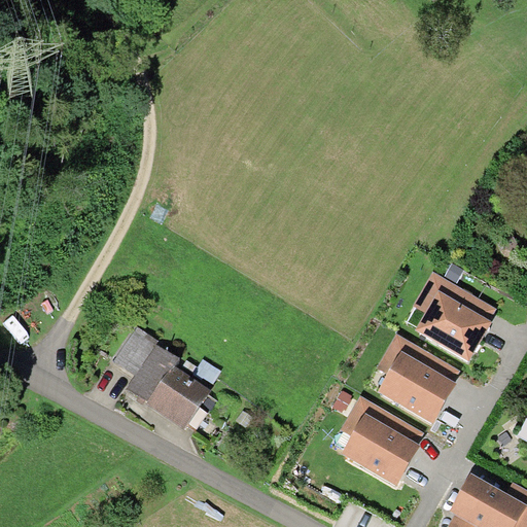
[(438,292),(490,322),(497,310),(433,273),(414,307),(426,314),(438,292)]
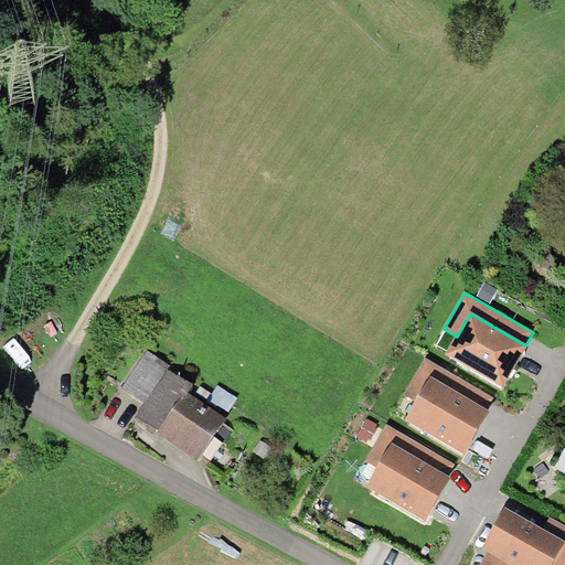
[(525,345),(470,313),(457,337),(445,356),(502,391),(518,365),(528,348),(525,345)]
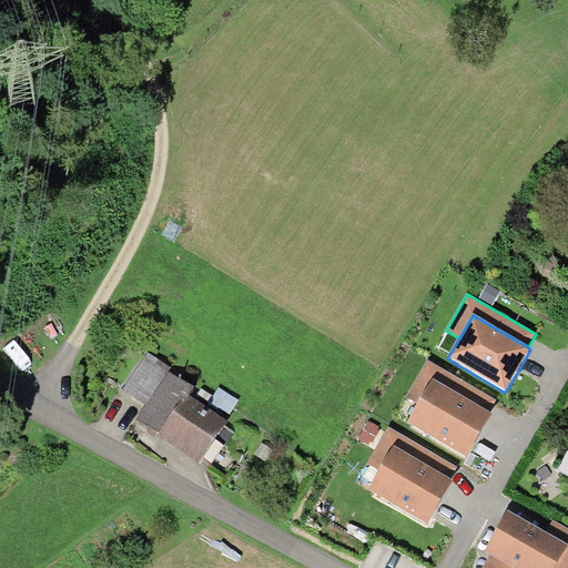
[(146,405),(169,372),(171,368),(148,354),(123,389),(146,405)]
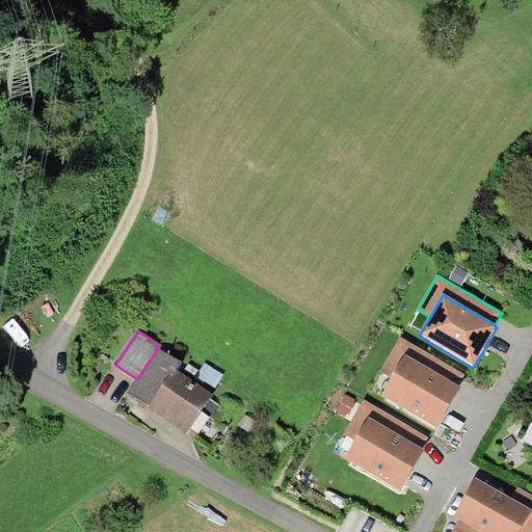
[(406,357),(456,387),(463,375),(400,338),(380,371),(393,378),(406,357)]
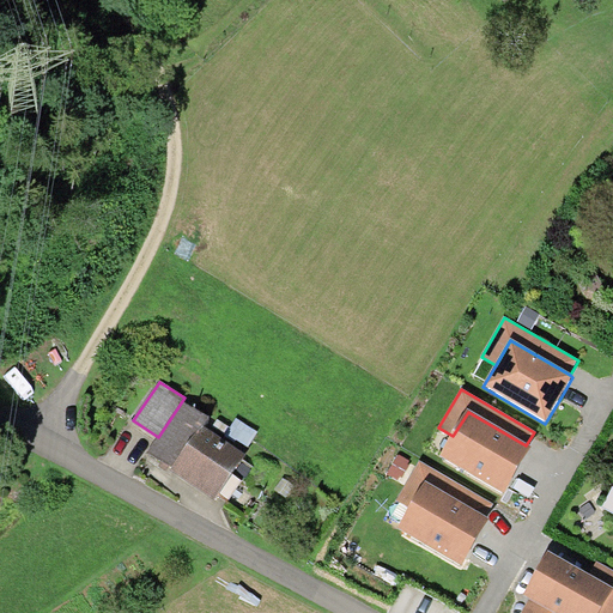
[(210,419),(182,401),(158,437),(147,454),(173,469),(171,472),(214,502),(246,455),(204,428),(210,419)]
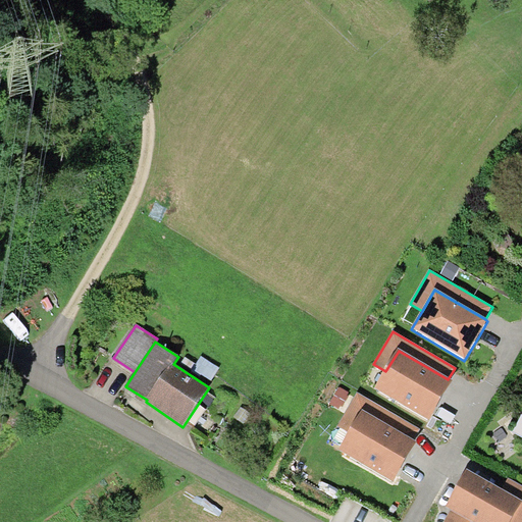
[(448,379),(399,351),(385,371),(375,389),(428,421),(442,398),(452,382),(448,379)]
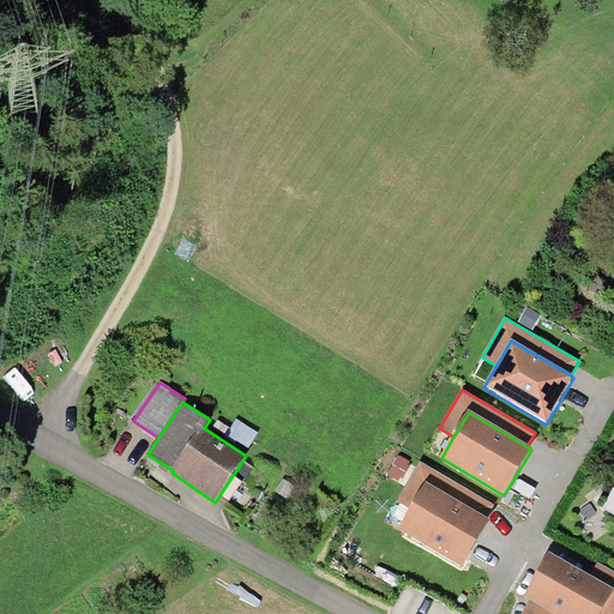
[(426,485),(485,518),(493,505),(420,462),(397,500),(411,509),(426,485)]
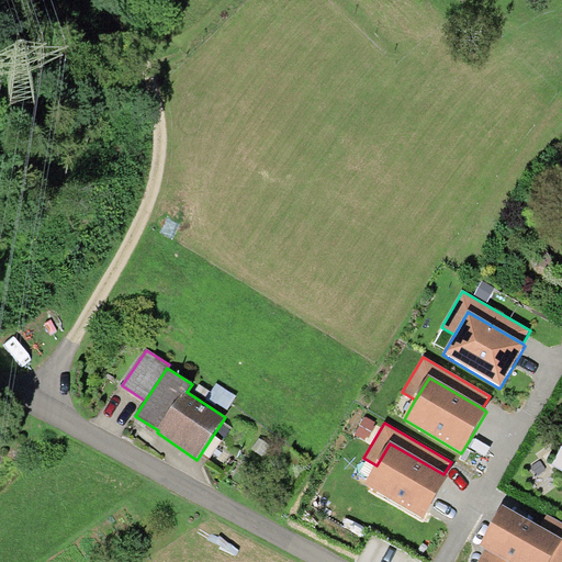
[(444,474),(390,444),(377,465),(366,486),(424,520),(438,496),(449,478),(444,474)]
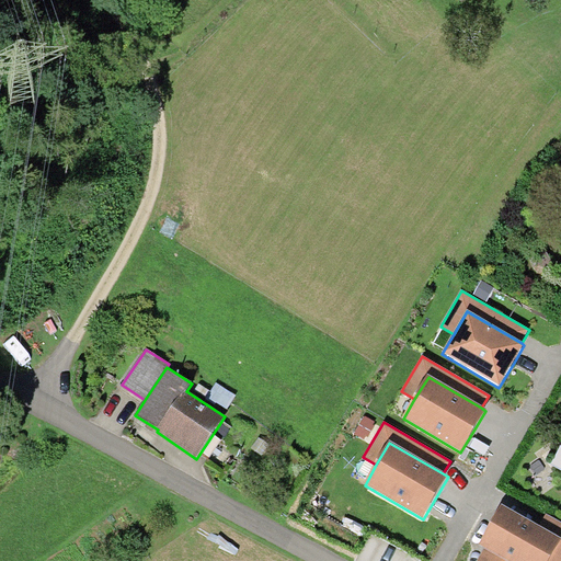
[(560,540),(539,528),(502,506),(489,528),(479,546),(485,549),(478,560),(549,560),(560,541),(560,540)]
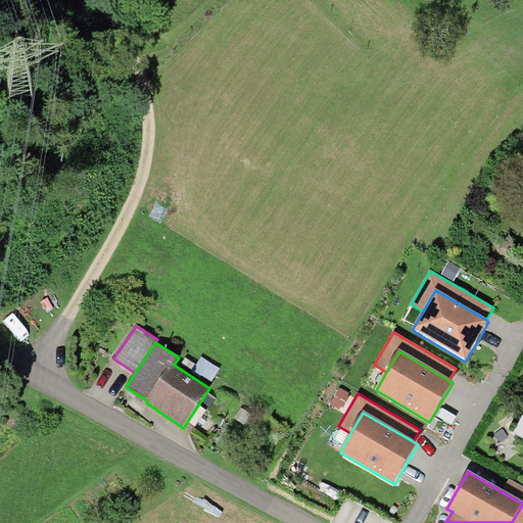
[(522,522),(522,487),(510,480),(503,492),(522,504),(522,505),(512,522),(522,522)]
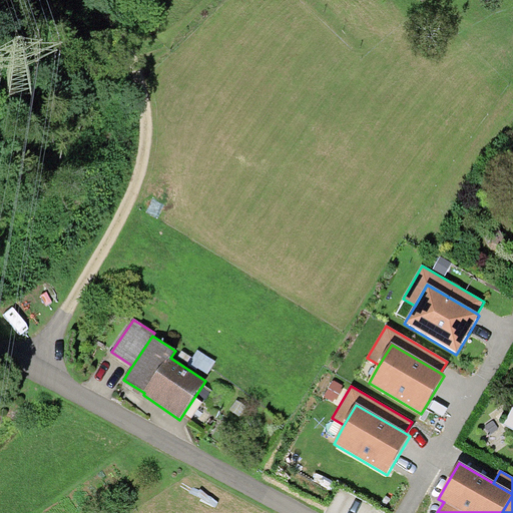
All buildings are outlined.
